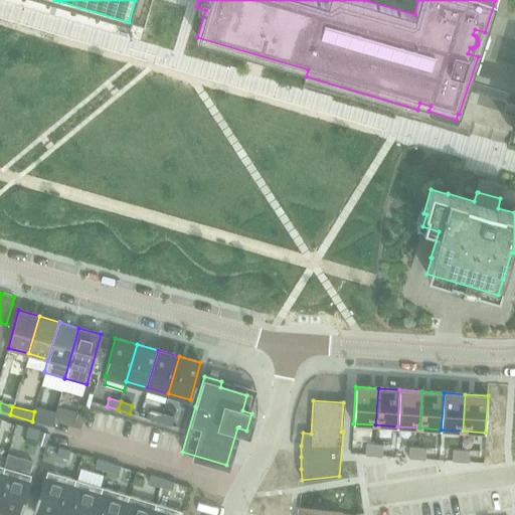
[(35,406),(34,411),(32,421),(51,427),(53,421),(55,412),(35,406)]
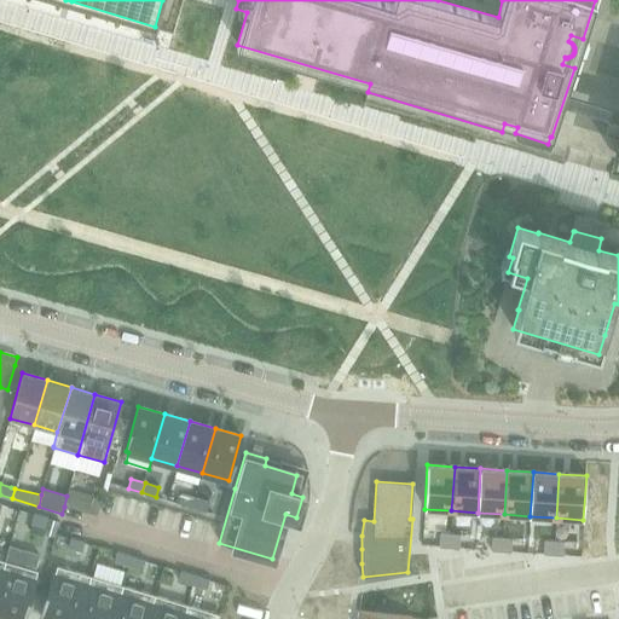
[(181,493),(178,503),(192,507),(195,497),(181,493)]
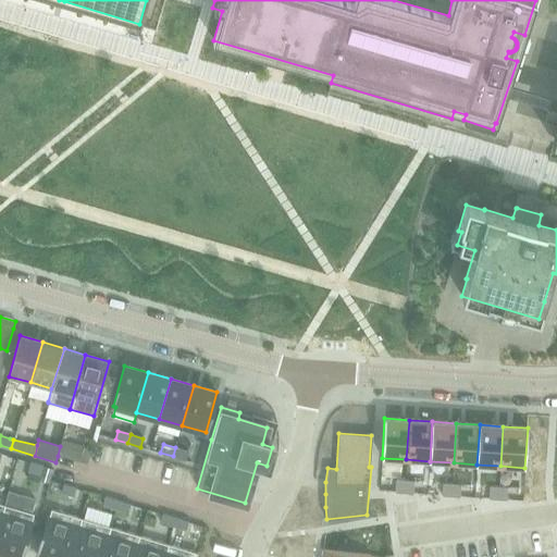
[(82,452),(60,446),(58,456),(87,465),(91,450),(83,447),(82,452)]
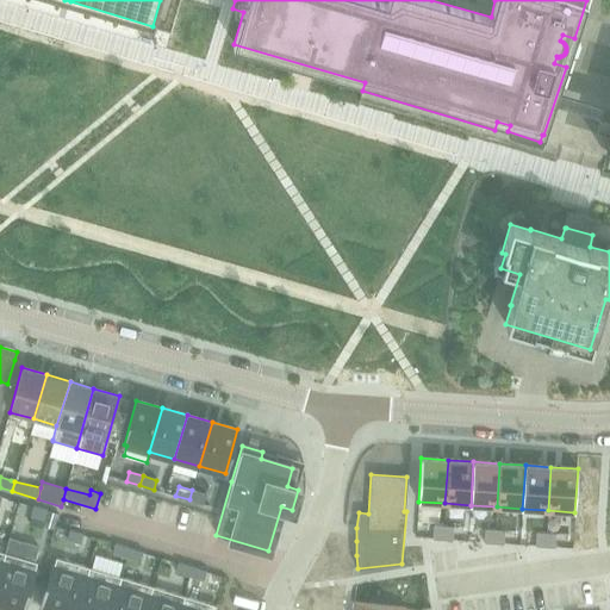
[(192,490),(190,499),(204,504),(206,495),(192,490)]
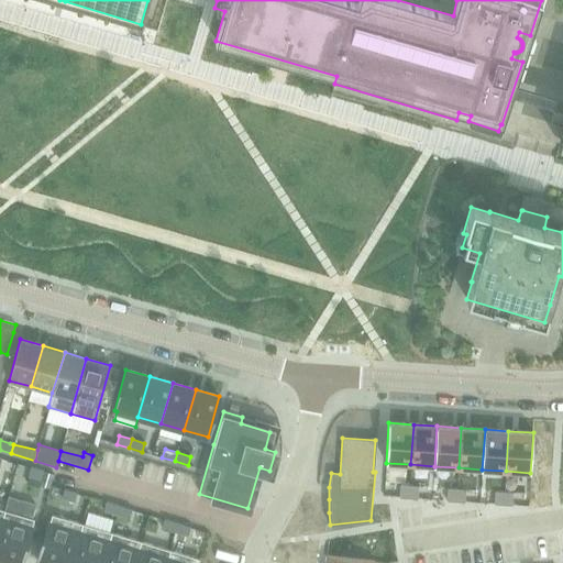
[(31,467),(29,476),(41,479),(43,471),(31,467)]
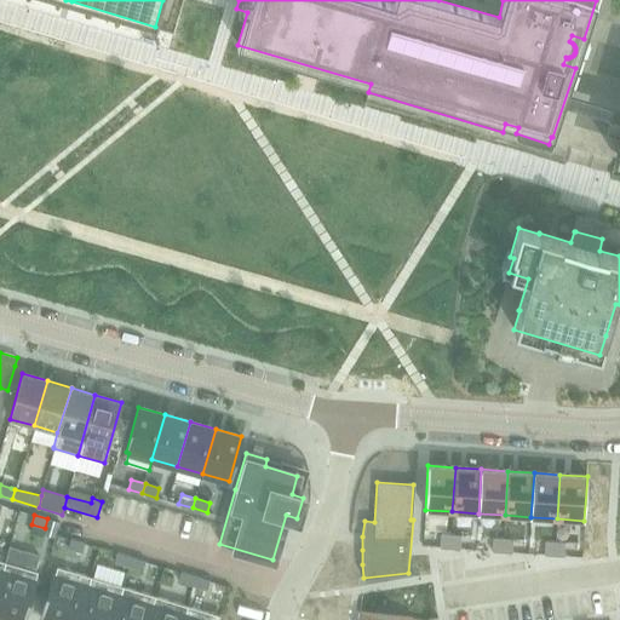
[(441,534),(440,549),(449,550),(451,535),(441,534)]
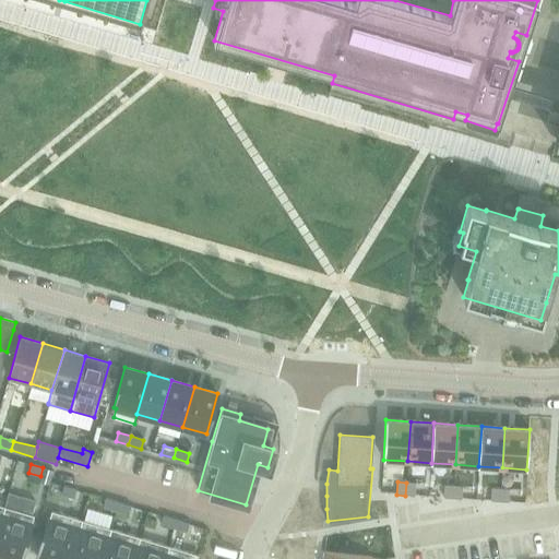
[(406,483),(405,496),(414,496),(415,483),(406,483)]
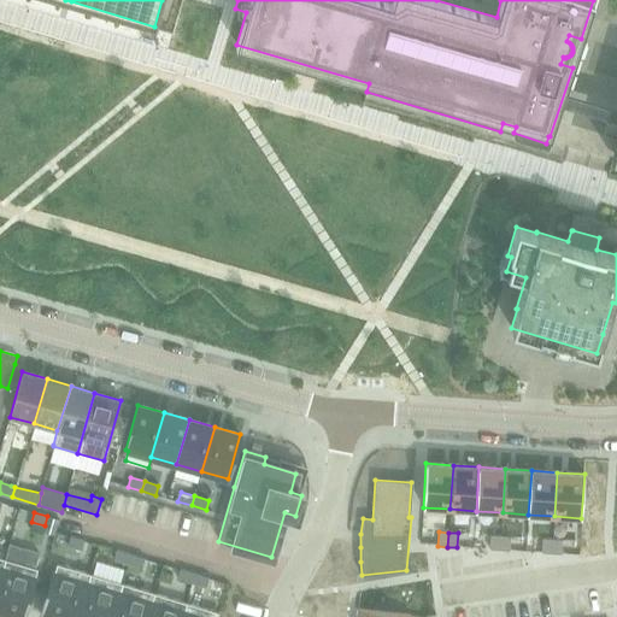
[(491,535),(489,550),(499,550),(500,535),(491,535)]
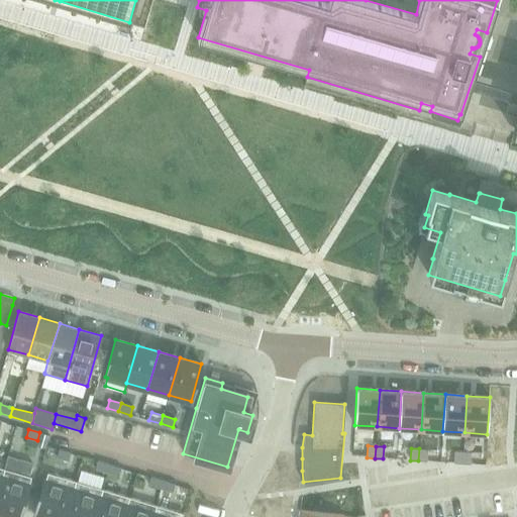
[(419,448),(418,460),(426,461),(427,449),(419,448)]
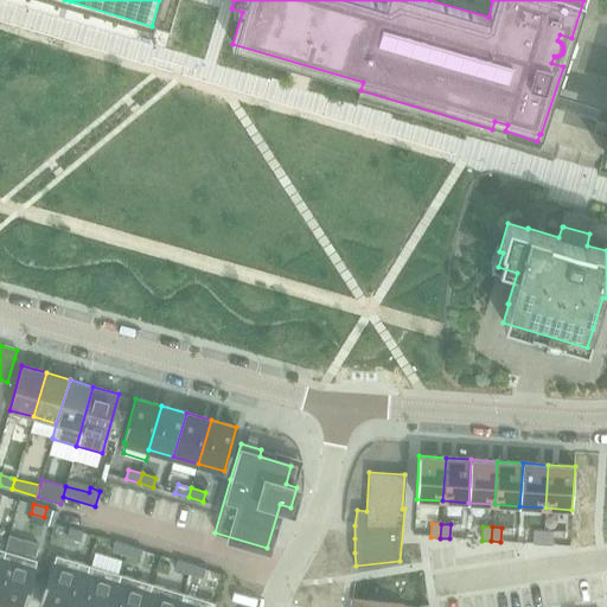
[(83,532),(69,528),(66,537),(80,542),(83,532)]
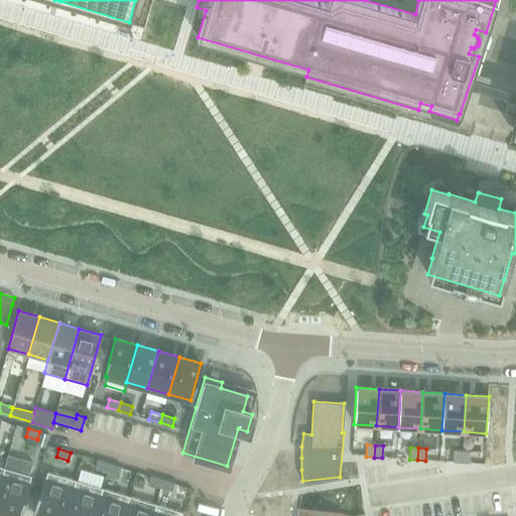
[(454,450),(454,463),(462,463),(462,450),(454,450)]
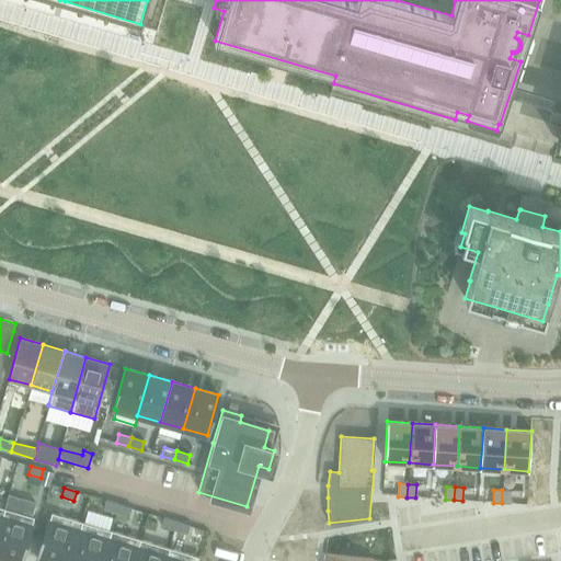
[(502,490),(502,503),(511,504),(511,491),(502,490)]
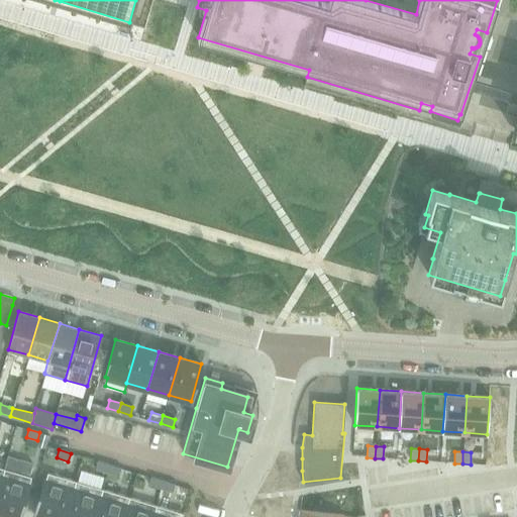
[(95,469),(107,473),(109,464),(98,461),(95,469)]
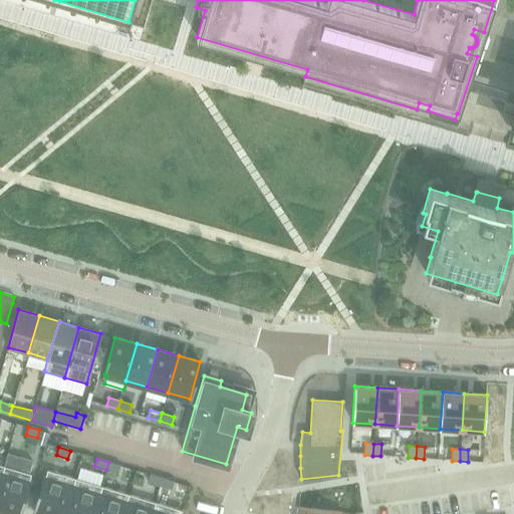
[(108,462),(106,470),(117,473),(120,466),(108,462)]
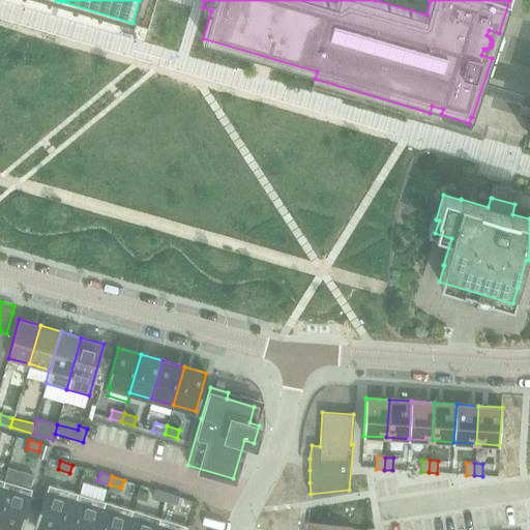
[(374,479),(374,491),(419,493),(419,480),(374,479)]
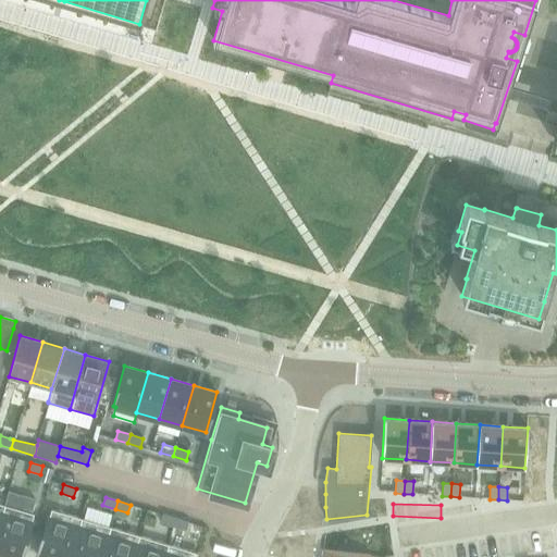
[(4,505),(0,518),(0,554),(9,556),(21,556),(34,515),(4,505)]
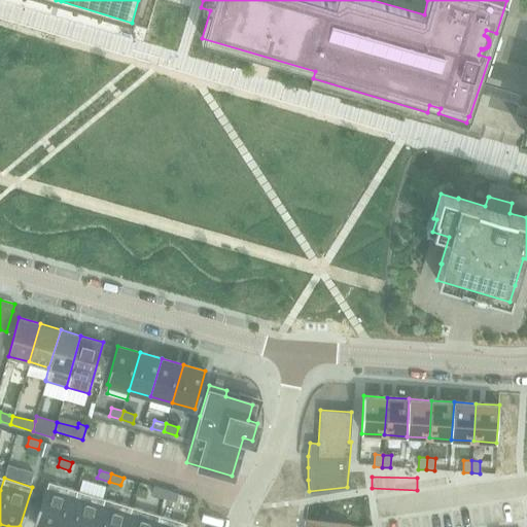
[(35,526),(38,526),(65,526),(76,490),(48,482),(35,526)]
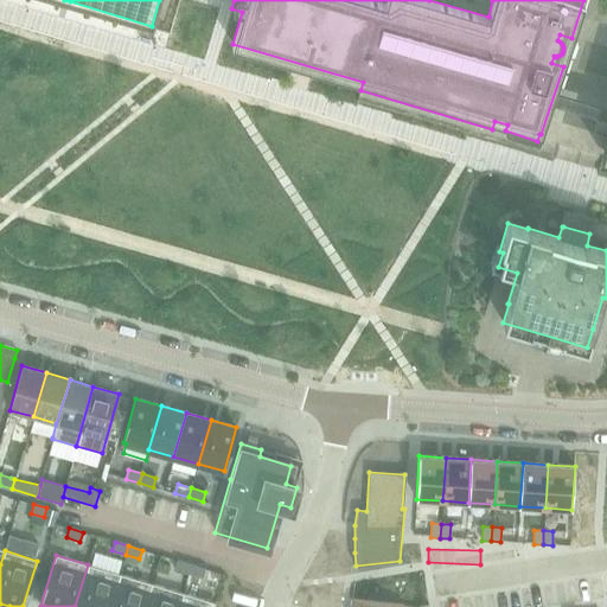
[(174,569),(189,574),(191,564),(178,560),(174,569)]
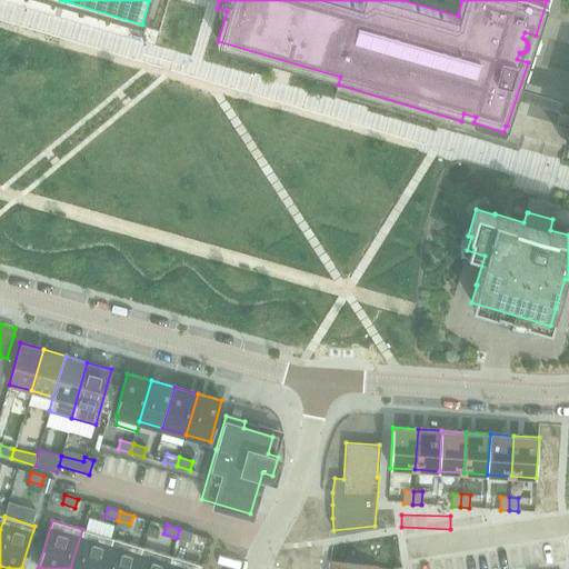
[(102,568),(112,538),(82,529),(70,568),(102,568)]
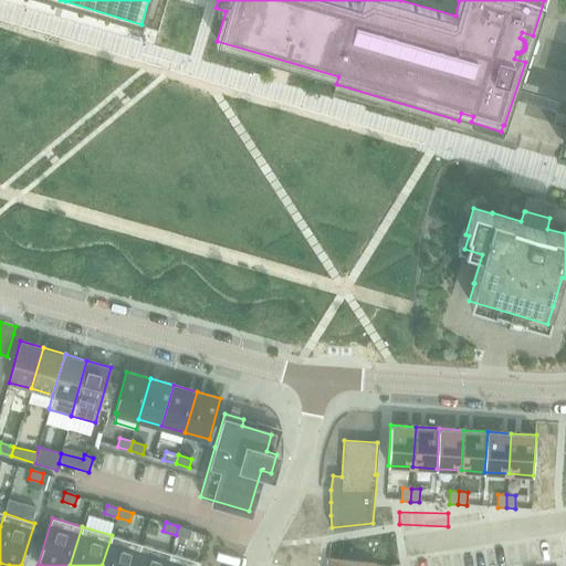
[(178,526),(176,535),(188,538),(191,530),(178,526)]
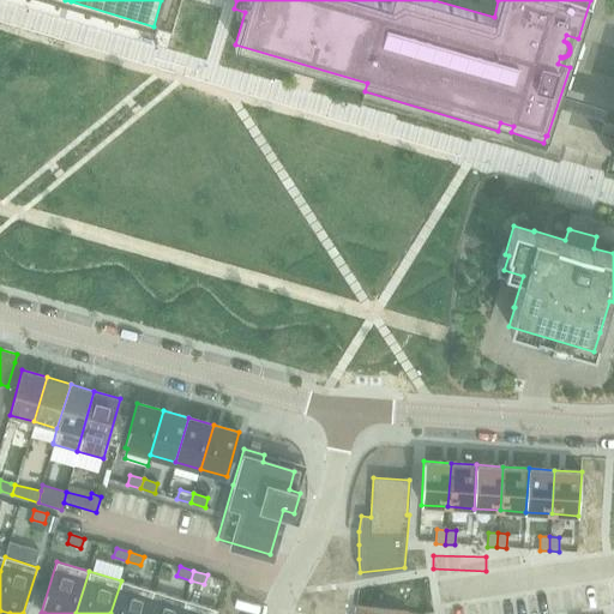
[(441,576),(405,578),(407,590),(443,588),(441,576)]
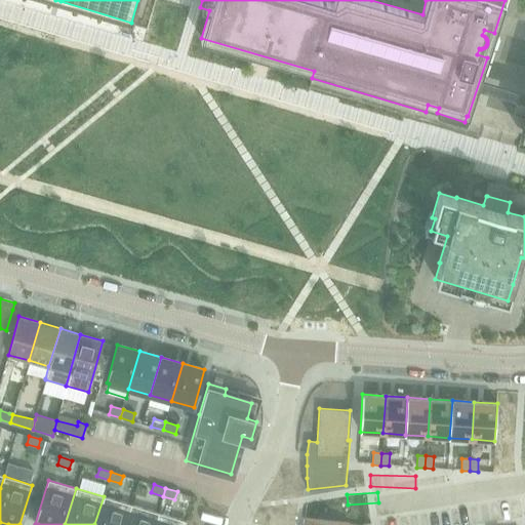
[(124,524),(130,505),(104,496),(94,524),(124,524)]
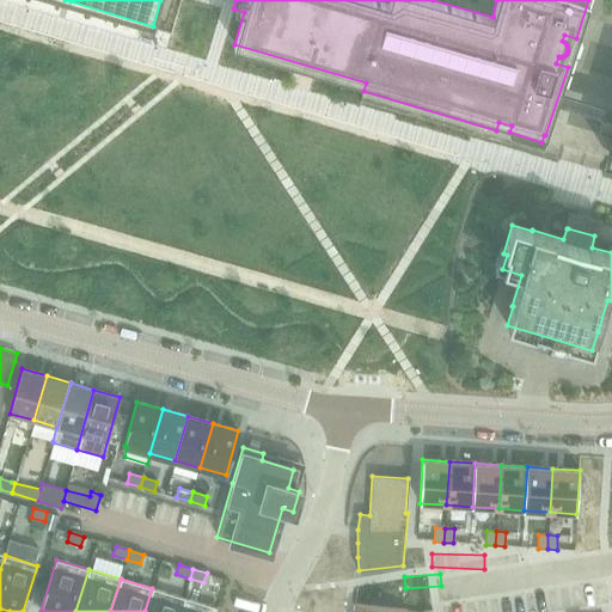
[(179,611),(184,598),(152,588),(145,611),(179,611)]
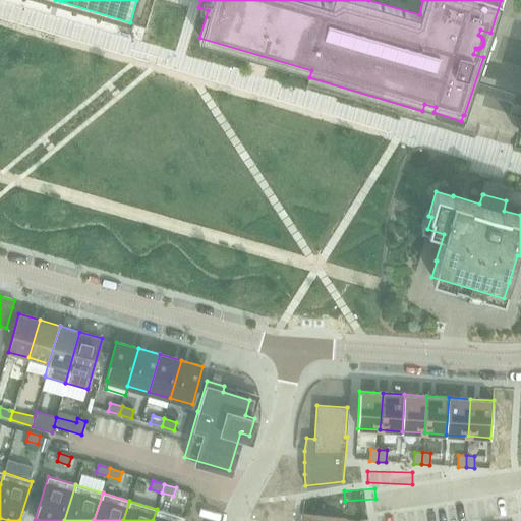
[(183,520),(184,517),(157,509),(153,520),(183,520)]
